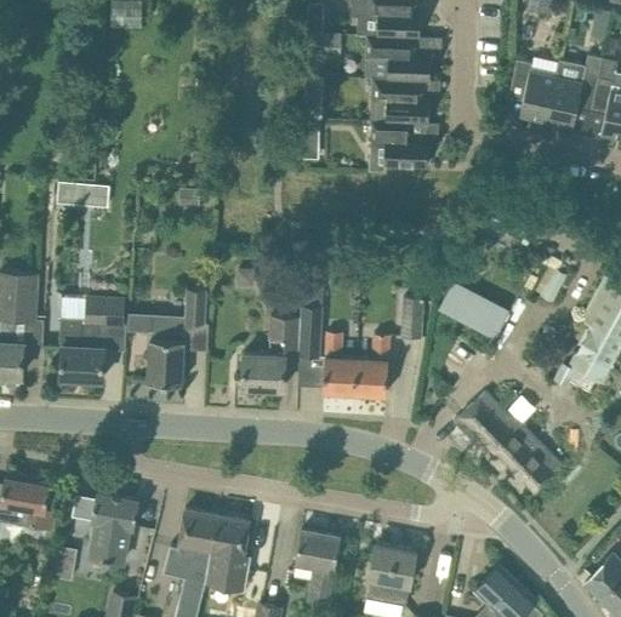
[(358,18),(357,36),(366,36),(377,38),(380,38),(380,36),(416,38),(416,39),(420,39),(421,9),(419,9),(419,0),(368,0),(368,18),(358,18)]
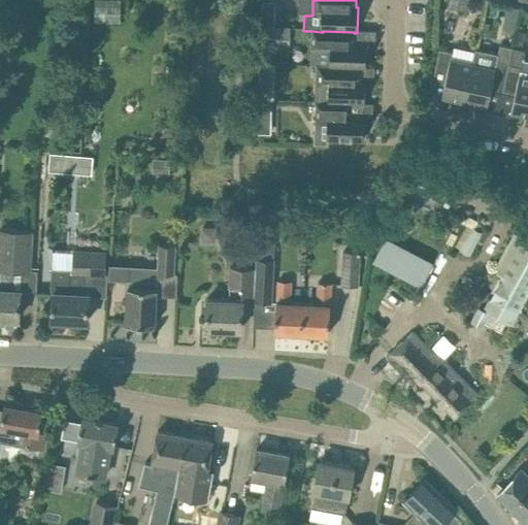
[(464,1),(464,0),(450,0),(448,10),(468,14),(470,2),(464,1)]
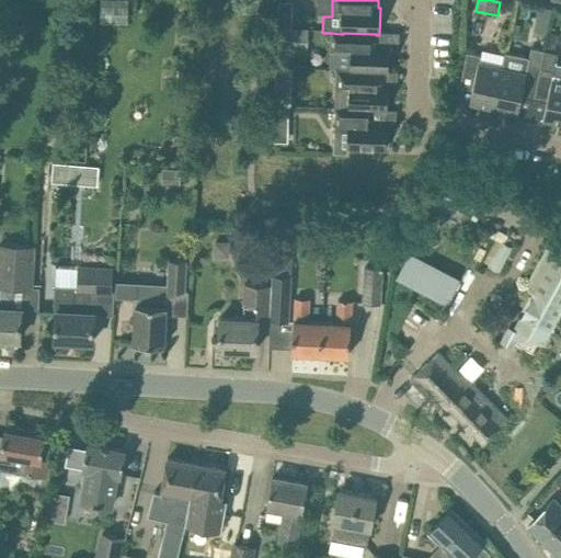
[(128,25),(129,6),(101,4),(101,25),(128,25)]
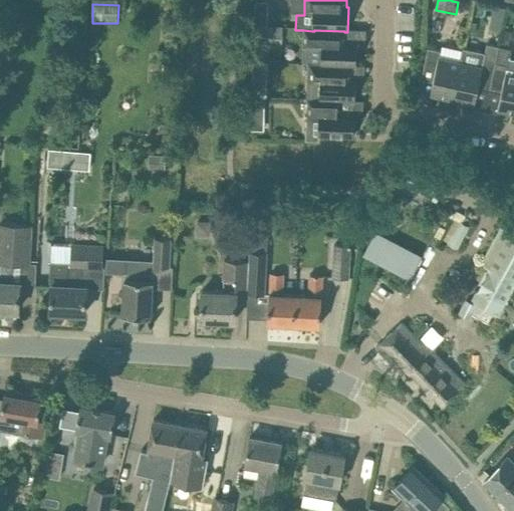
[(486,6),(476,4),(473,15),(480,17),(485,13),(486,6)]
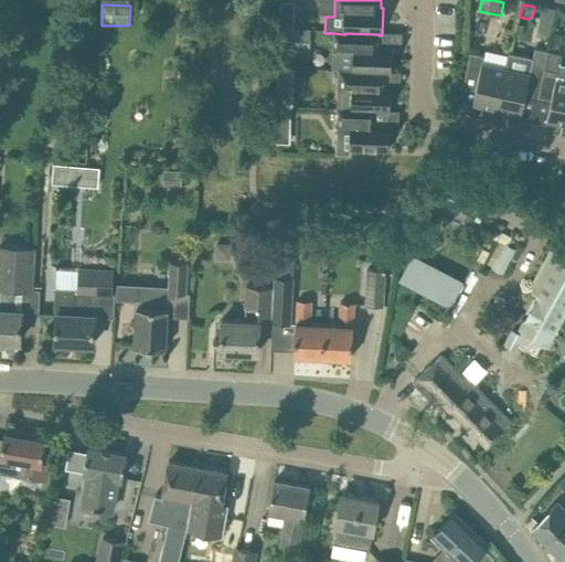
[(280,7),(279,32),(294,32),(294,7),(280,7)]
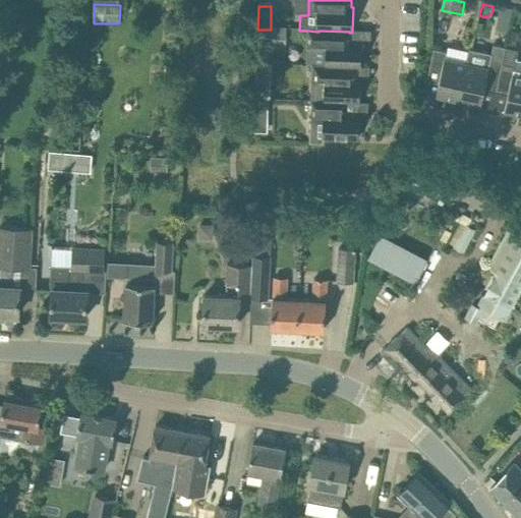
[(501,8),(498,19),(510,21),(512,10),(501,8)]
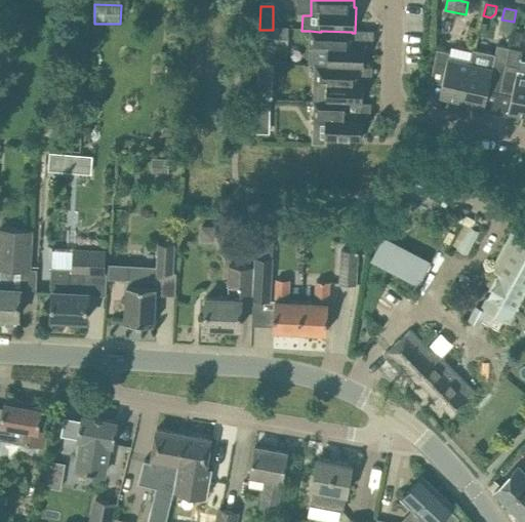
[(259,30),(259,51),(278,51),(278,46),(288,47),(288,30),(273,30),(259,30)]
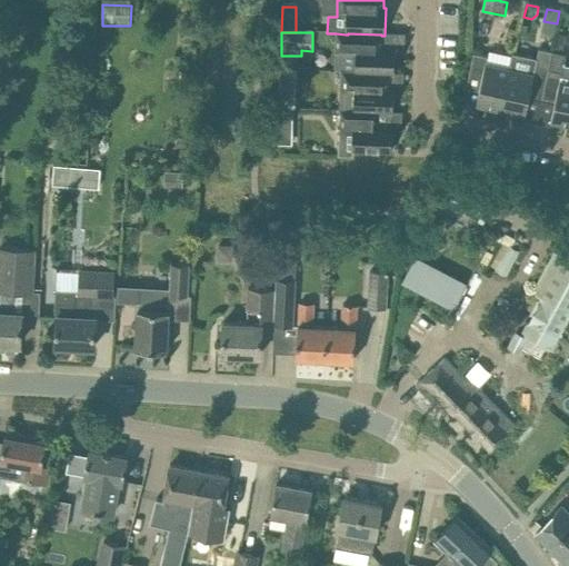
[(336,33),(335,57),(347,57),(356,57),(355,73),(379,75),(391,75),(395,76),(396,48),(380,48),(381,36),(381,35),(348,33),(348,35),(346,35),(336,33)]
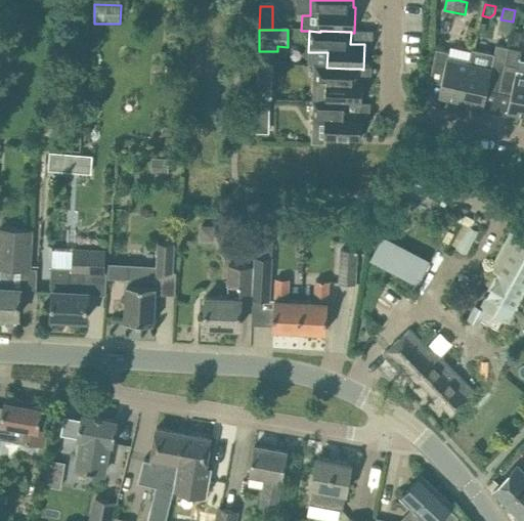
[(469,67),(462,103),(483,109),(487,92),(499,94),(506,67),(505,67),(509,50),(496,48),(494,56),(472,51),(469,67)]
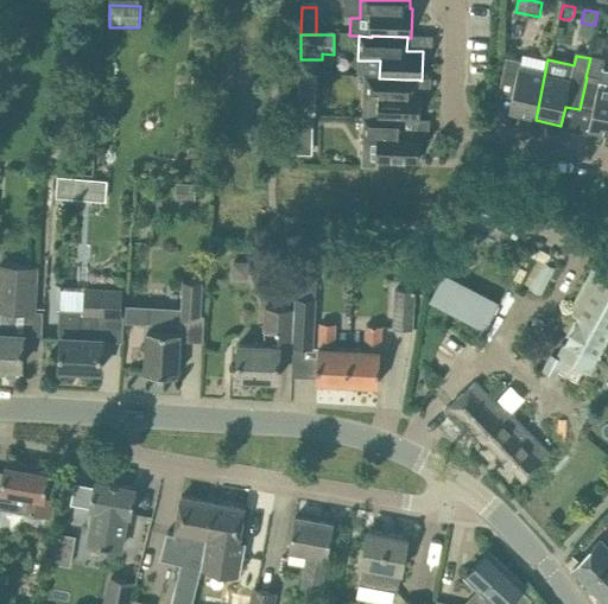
[(587,77),(580,109),(593,113),(589,132),(607,135),(607,74),(602,72),(605,62),(596,59),(591,58),(590,58),(586,77),(587,77)]
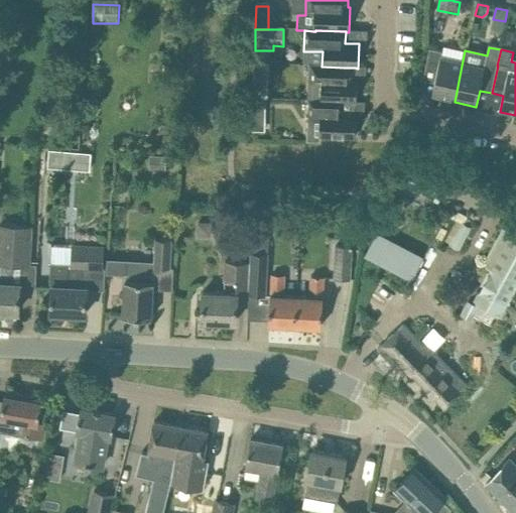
[(431,97),(455,102),(462,66),(440,60),(442,53),(429,50),(422,83),(434,85),(431,97)]
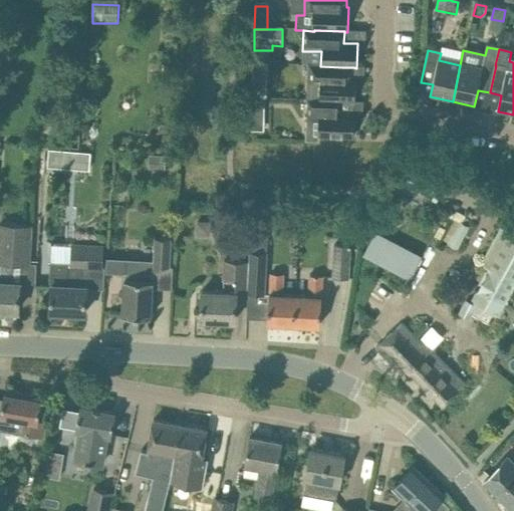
[(265,82),(265,64),(254,64),(253,82),(265,82)]
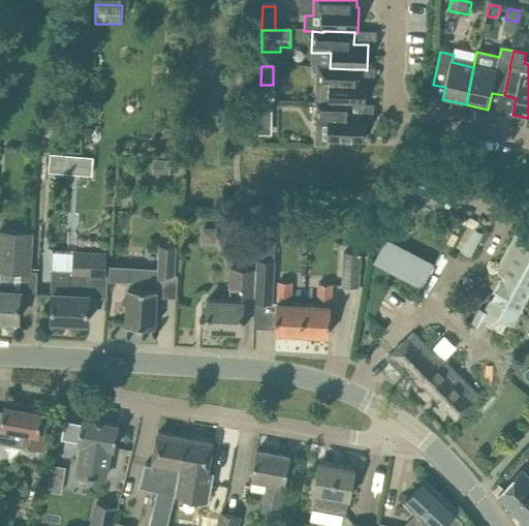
[(317,89),(316,104),(329,105),(329,104),(351,105),(365,106),(366,81),(364,81),(364,69),(352,69),(330,68),(317,68),(317,89)]
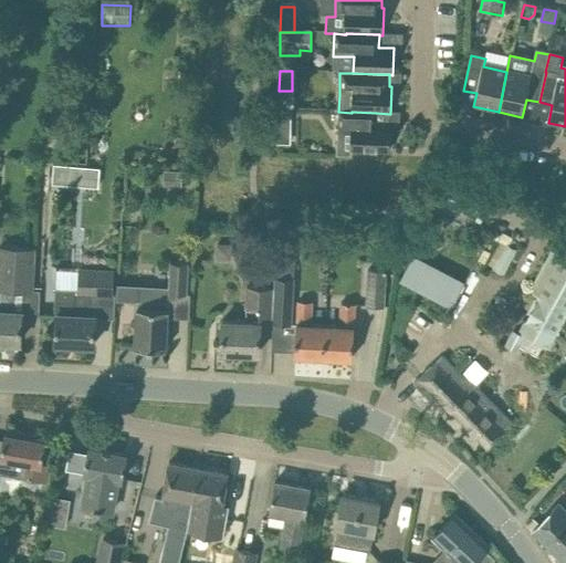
[(278,110),(278,129),(291,131),(292,111),(278,110)]
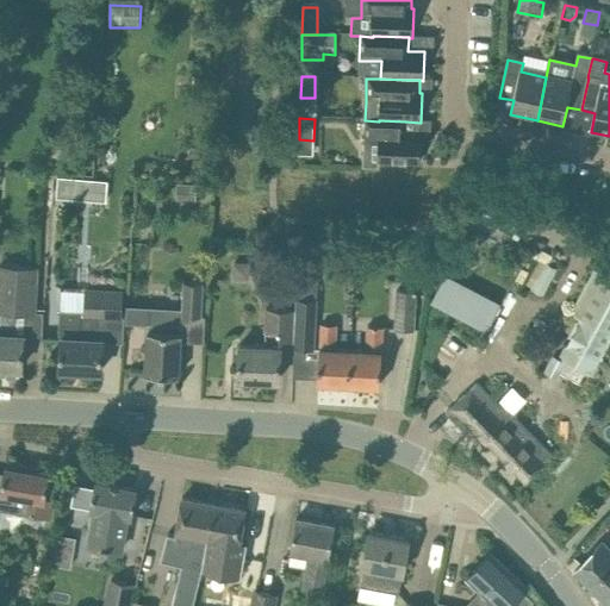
[(365,120),(363,169),(378,170),(378,163),(381,163),(396,164),(419,164),(421,136),(404,135),(405,122),(379,120),(379,122),(365,120)]
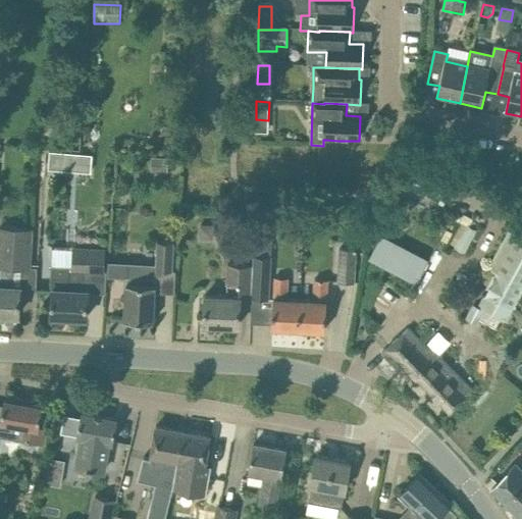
[(49,155),(48,173),(54,174),(68,175),(70,157),(56,156),(49,155)]
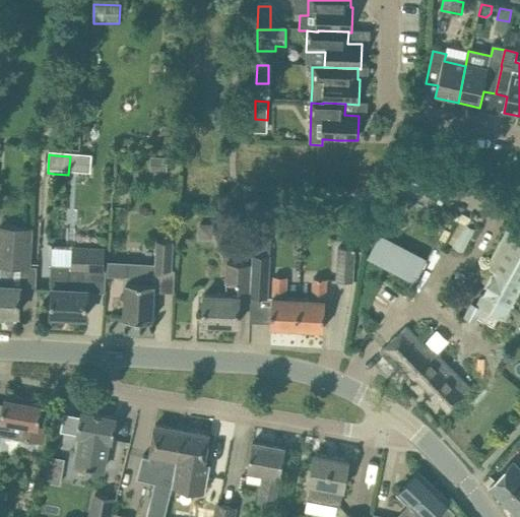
[(168,174),(168,160),(150,160),(150,174),(168,174)]
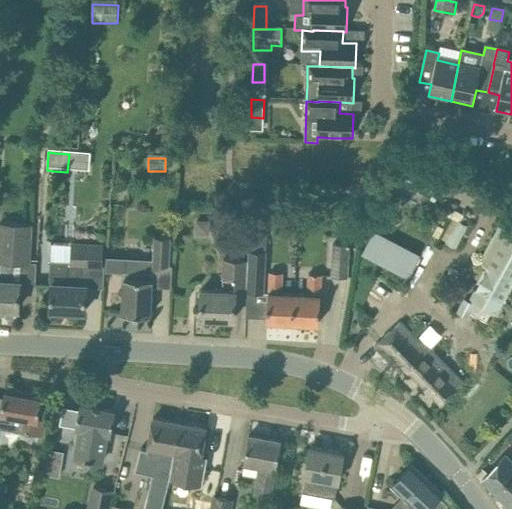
[(444,181),(406,164),(396,187),(433,204),(444,181)]
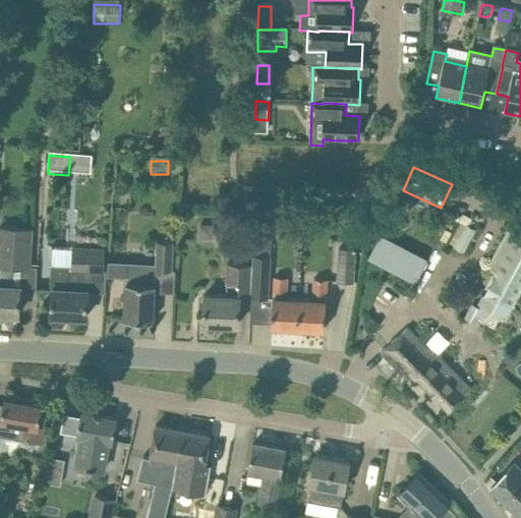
[(482,300),(481,299),(477,308),(472,305),(464,320),(476,326),(483,312),(499,322),(505,325),(520,294),(520,229),(512,225),(486,272),(496,277),(482,300)]
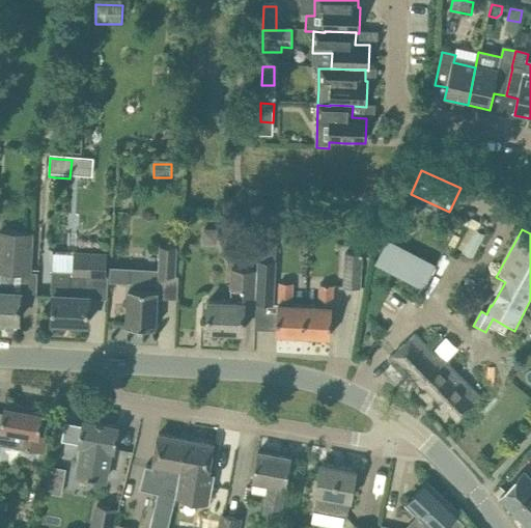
[(202,230),(201,246),(213,247),(217,243),(218,231),(202,230)]
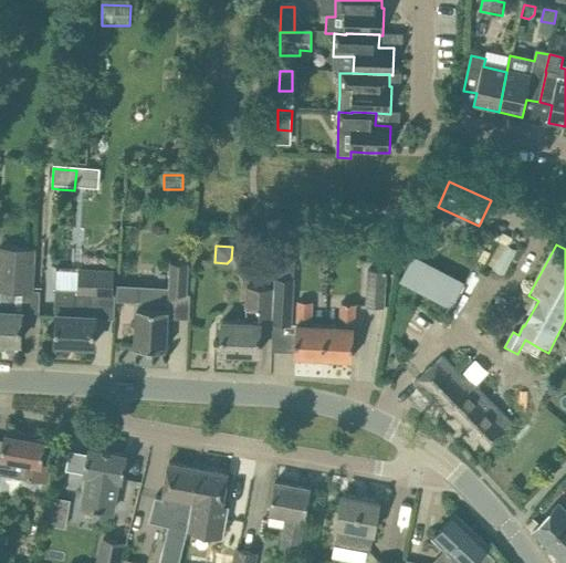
[(0,343),(20,345),(21,323),(21,314),(17,313),(18,292),(31,292),(33,251),(0,249),(0,293),(0,294),(0,301),(0,343)]
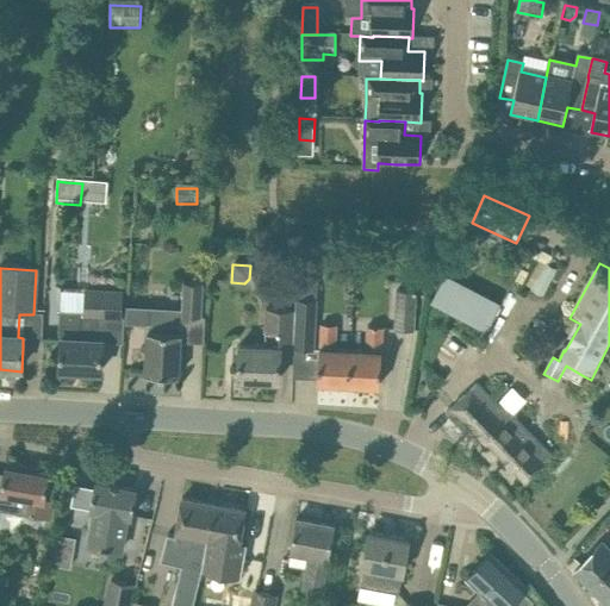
[(435,276),(433,305),(490,311),(492,282),(435,276)]
